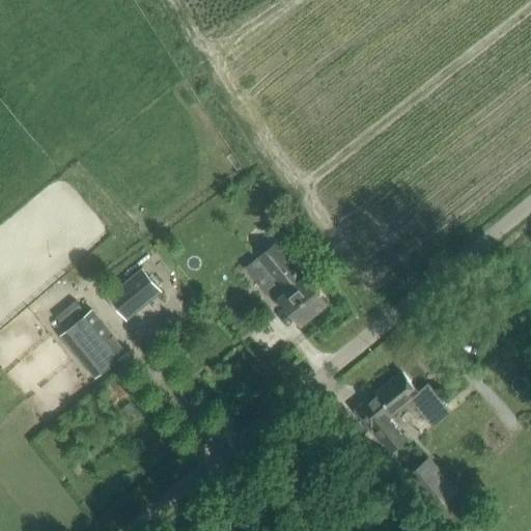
[(280,297),(301,323),(328,301),(306,275),(305,276),(276,242),(258,256),(287,290),(280,297)]
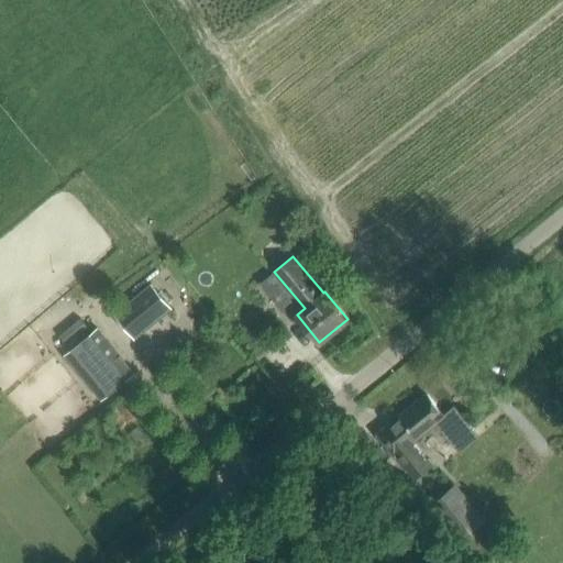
[(114,313),(134,338),(172,308),(152,284),(114,313)]
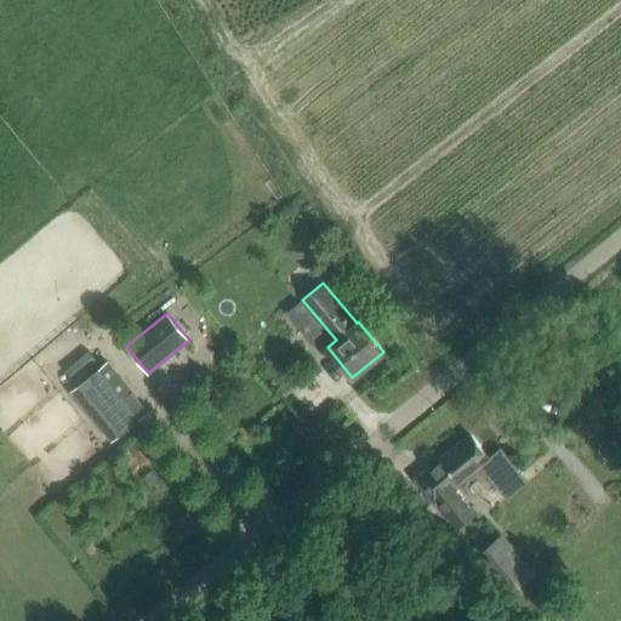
[(112,440),(148,410),(108,362),(72,391),(112,440)]
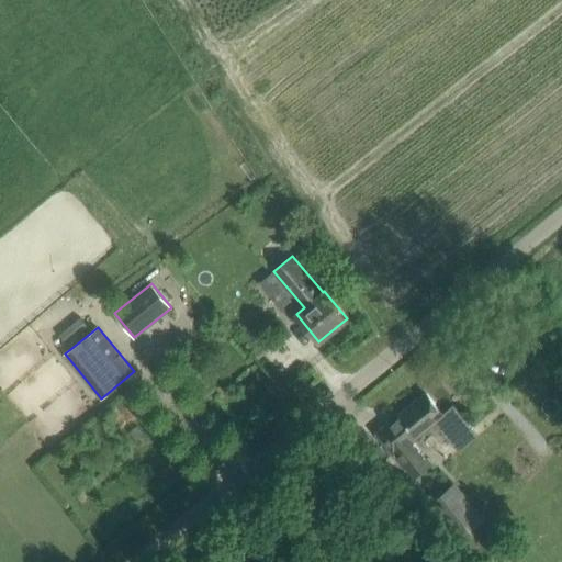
[(442,413),(426,393),(377,433),(395,454),(397,453),(415,475),(430,462),(413,441),(436,422),(452,442),(471,426),(453,404),(442,413)]
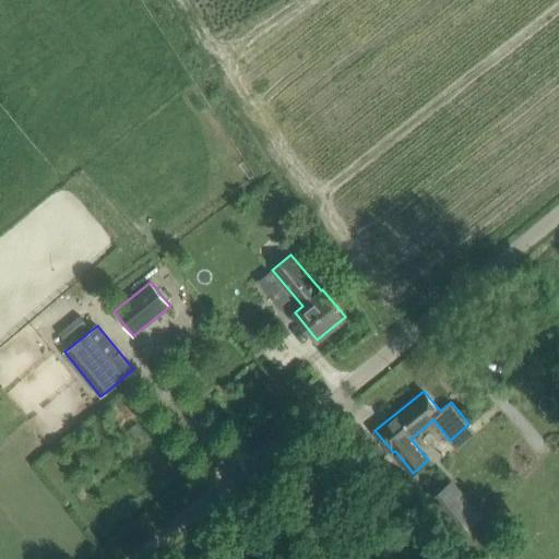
[(452,479),(426,500),(456,538),(482,519),(452,479)]
